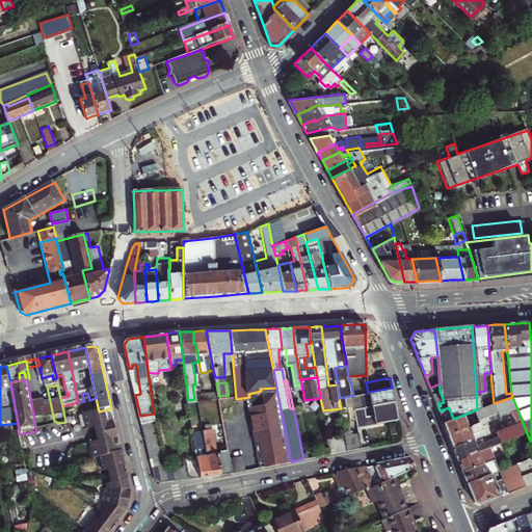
[(261,391),(248,394),(249,397),(262,467),(276,464),(291,461),(276,388),(260,389),(261,391)]
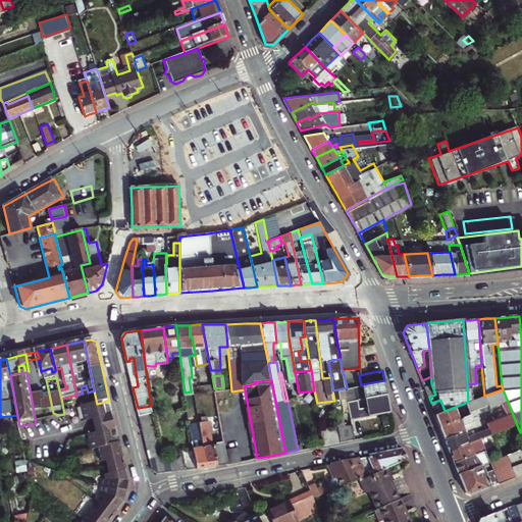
[(361,399),(365,398),(386,394),(385,387),(384,380),(362,384),(361,385),(350,387),(347,387),(349,401),(352,401),(361,399)]
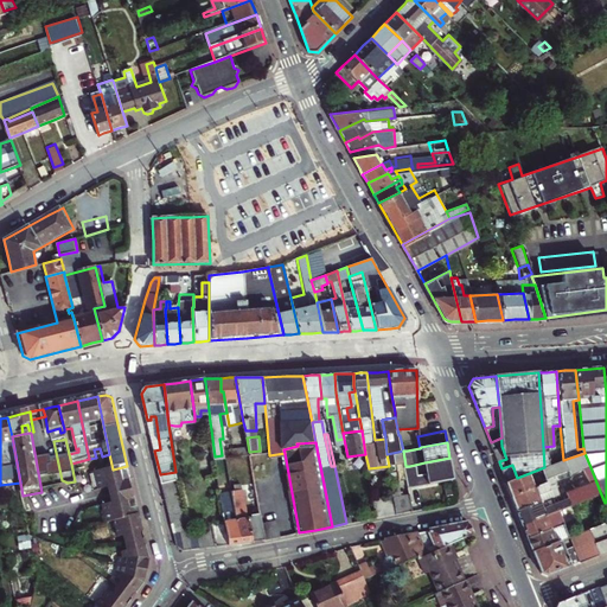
[(499,461),(506,459),(502,446),(493,449),(499,461)]
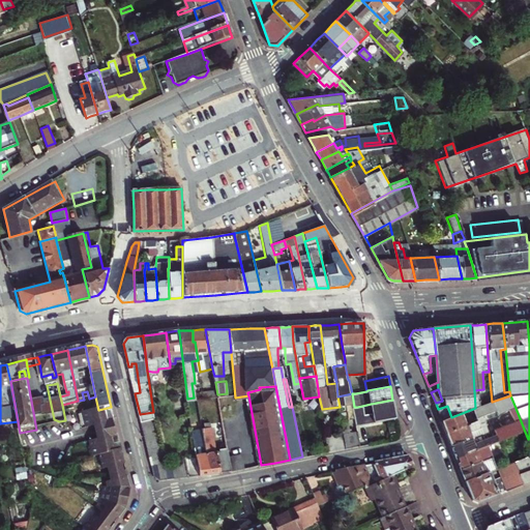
[(451,417),(442,420),(446,429),(447,434),(469,425),(472,432),(490,424),(488,419),(486,414),(499,409),(501,414),(508,411),(516,408),(510,395),(492,402),(475,408),(451,417)]
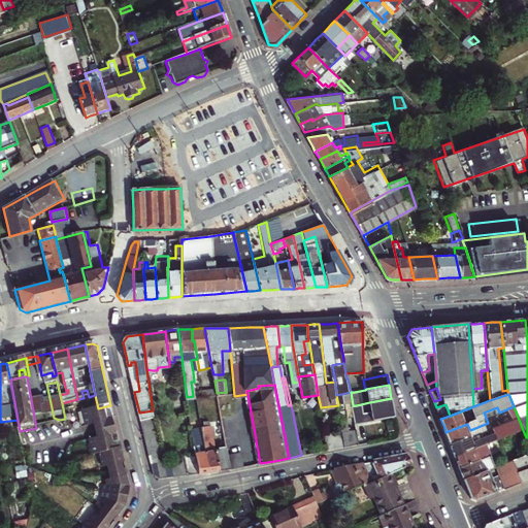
[(354,418),(355,423),(363,421),(370,420),(394,416),(393,407),(391,398),(369,402),(365,403),(356,405),(353,405),(354,418)]
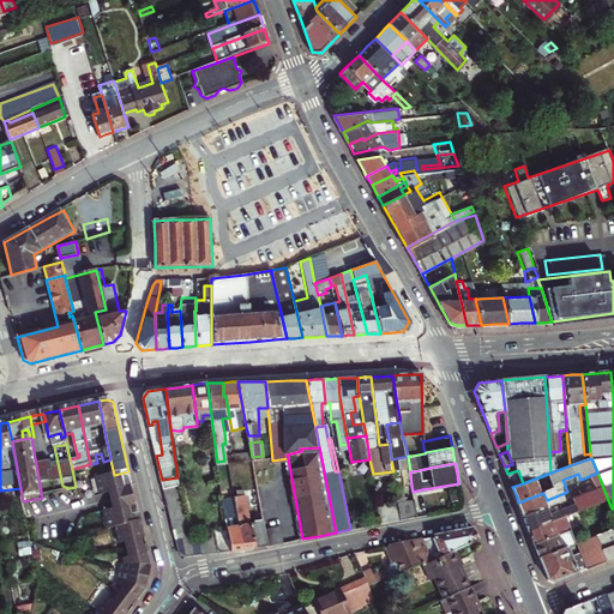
[(145,590),(151,570),(148,554),(142,531),(138,513),(131,481),(128,471),(114,475),(96,479),(100,495),(109,494),(114,510),(103,512),(108,530),(114,529),(118,545),(126,543),(130,558),(125,559),(126,566),(116,565),(113,577),(122,579),(119,585),(124,589),(115,600),(109,596),(96,613),(127,613),(130,612),(134,605),(131,602),(136,597),(138,600),(140,597),(145,590)]
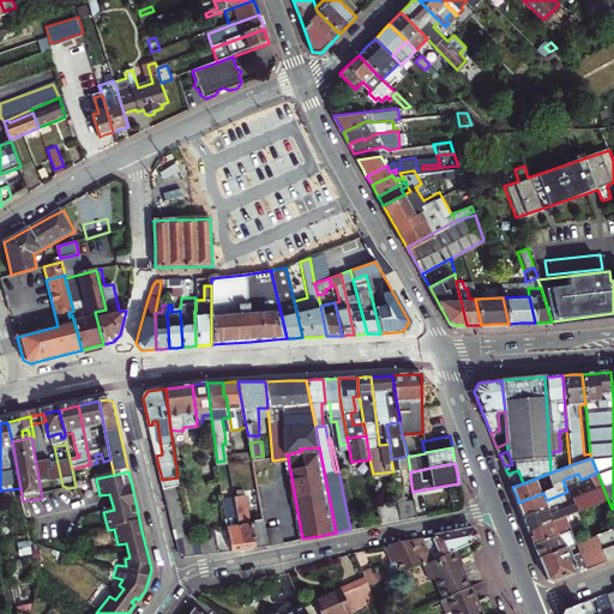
[(548,505),(523,515),(527,523),(529,529),(591,506),(608,500),(597,473),(589,476),(594,491),(570,499),(567,492),(547,500),(548,505)]
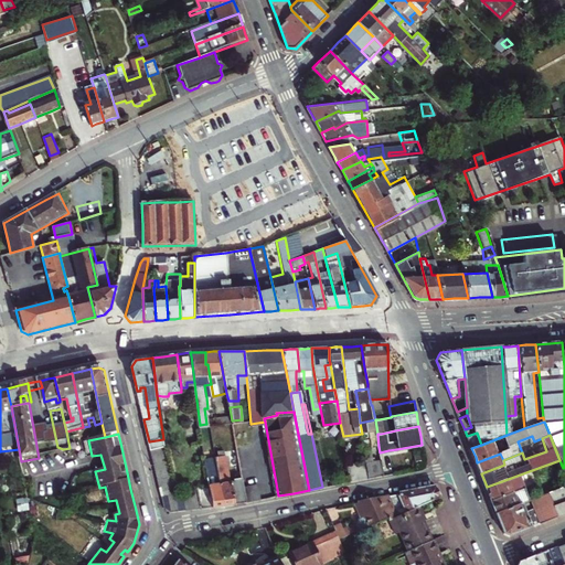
[(158,478),(159,487),(161,494),(164,507),(170,511),(172,512),(178,511),(185,511),(192,509),(200,509),(198,491),(190,492),(183,492),(178,493),(176,483),(173,475),(172,468),(170,460),(169,452),(168,446),(166,438),(163,439),(149,441),(150,449),(152,456),(155,464),(156,471),(158,478)]
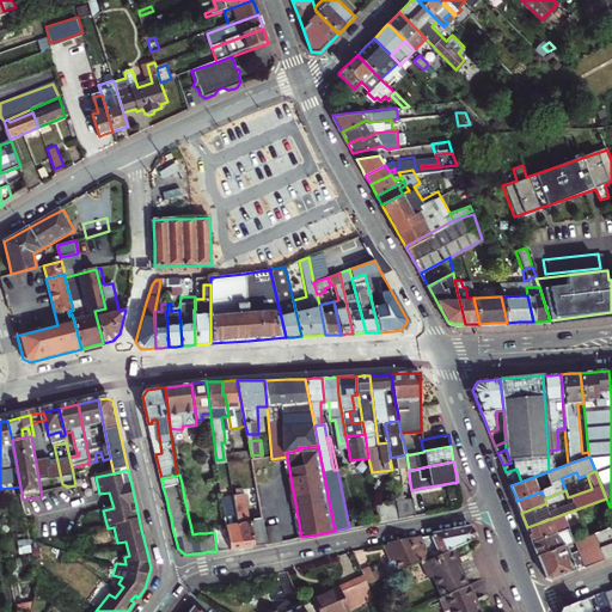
[(411,490),(412,499),(414,505),(422,502),(422,496),(421,488),(411,490)]
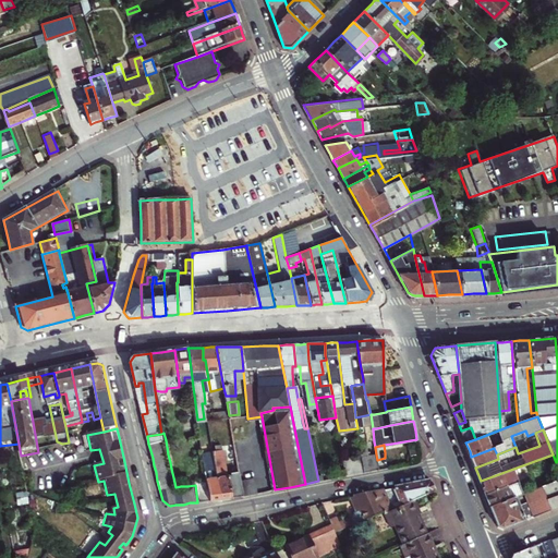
[(214,449),(216,466),(221,499),(231,497),(244,496),(241,481),(239,471),(231,473),(232,475),(225,476),(219,448),(214,449)]
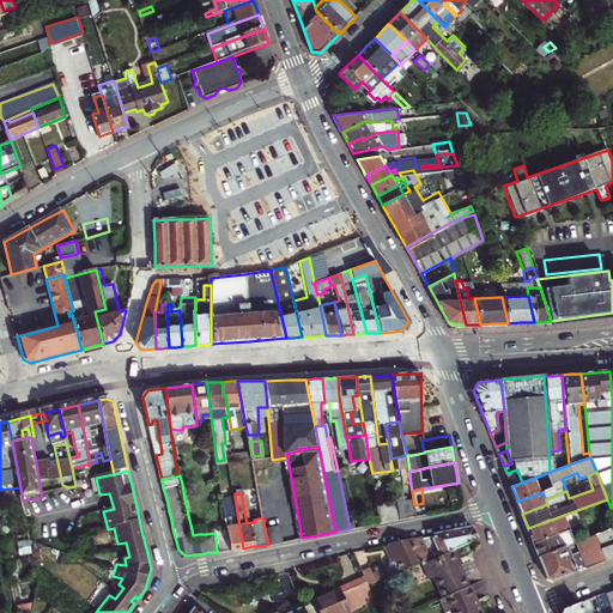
[(546,499),(542,492),(517,502),(521,508),(522,514),(547,504),(546,499)]
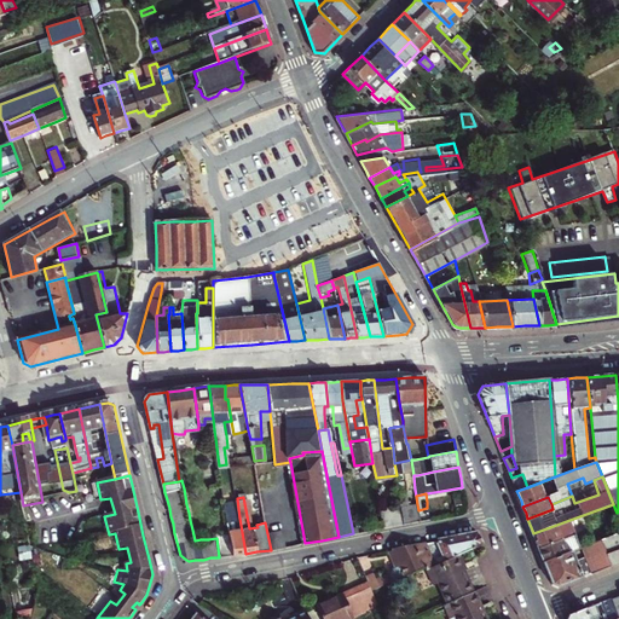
[(239,554),(246,554),(239,518),(237,498),(224,501),(226,514),(232,514),(233,527),(229,527),(230,533),(233,555),(239,554)]
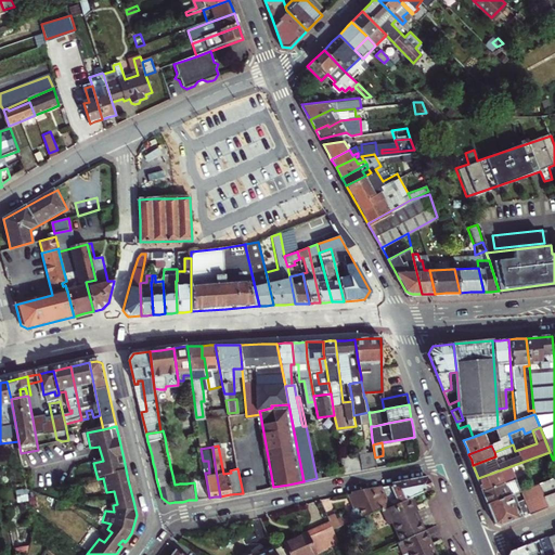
[(370,468),(376,467),(375,457),(374,452),(368,454),(370,468)]
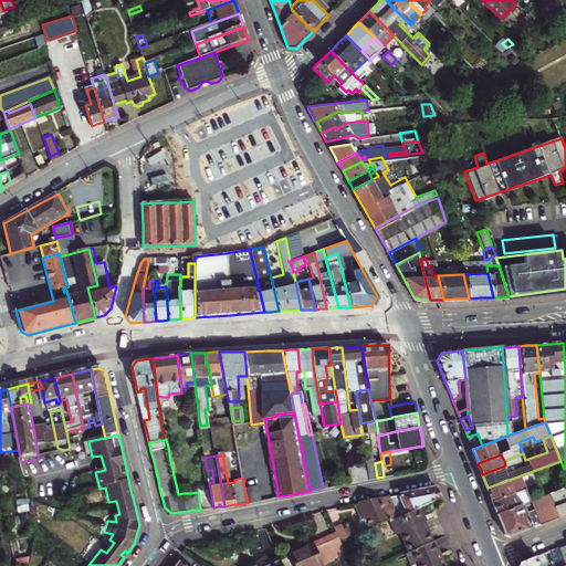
[(360,481),(369,479),(367,464),(367,462),(348,465),(352,482),(360,481)]
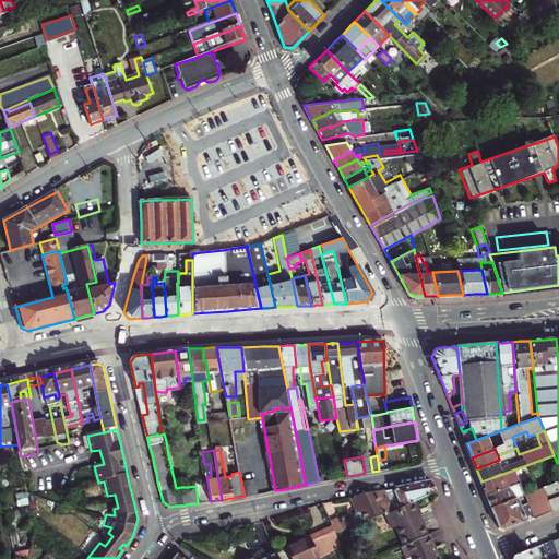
[(363,459),(365,473),(372,472),(370,458),(363,459)]
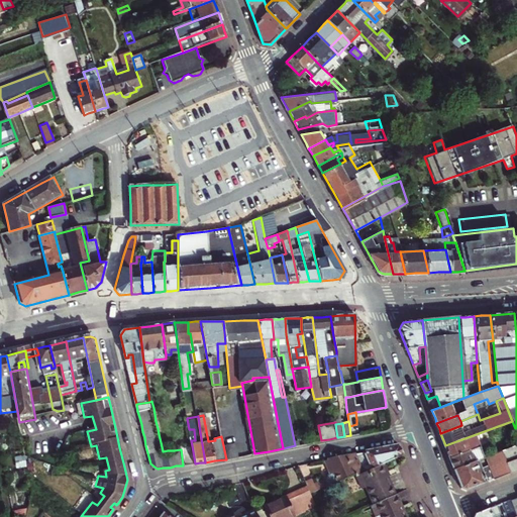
[(498,426),(445,445),(450,458),(454,468),(486,455),(482,442),(494,437),(493,435),(500,432),(498,426)]
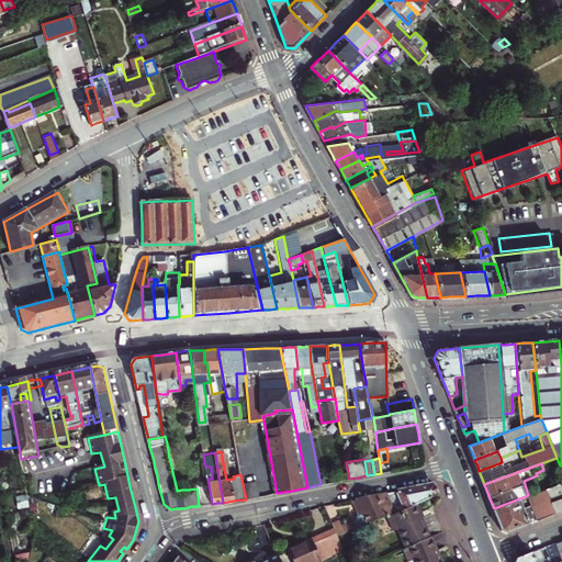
[(243,484),(246,499),(260,496),(257,481),(243,484)]
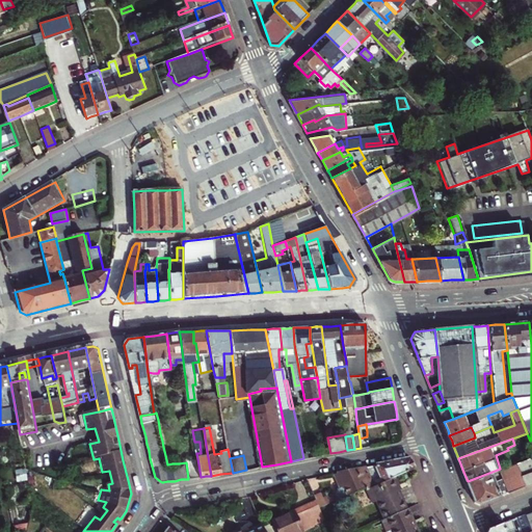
[(531,455),(516,461),(526,486),(531,483),(531,455)]
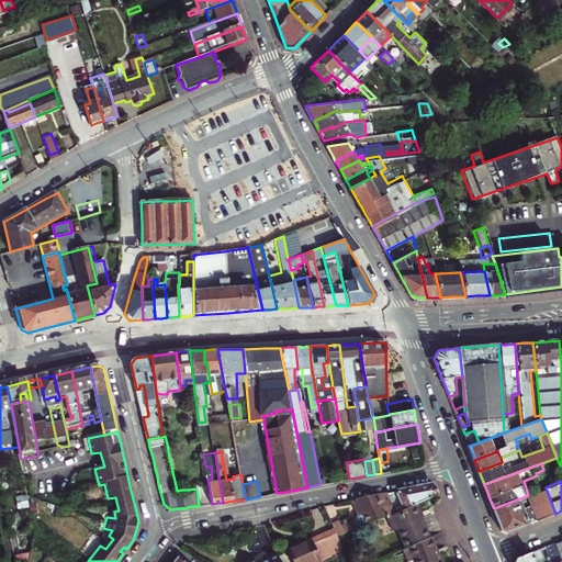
[(199,506),(212,504),(209,484),(197,485),(197,489),(199,506)]
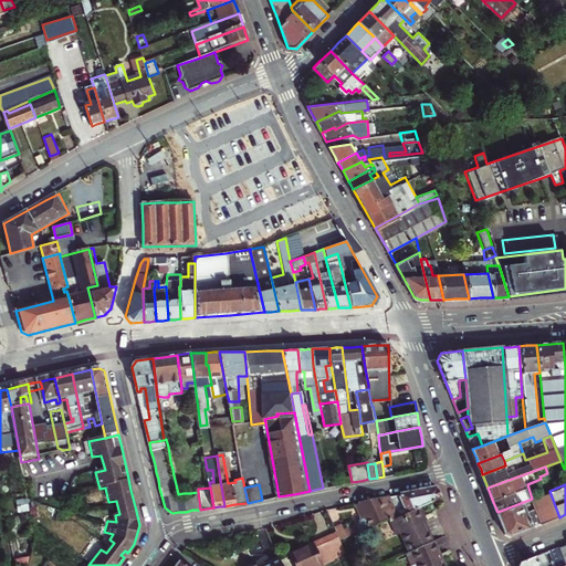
[(392,495),(400,514),(421,506),(429,502),(435,501),(441,499),(439,493),(436,488),(392,495)]
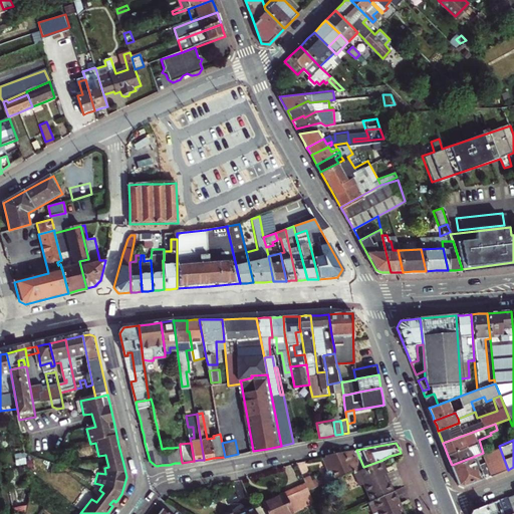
[(508,470),(499,446),(483,453),(452,465),(457,478),(459,484),(466,486),(508,470)]
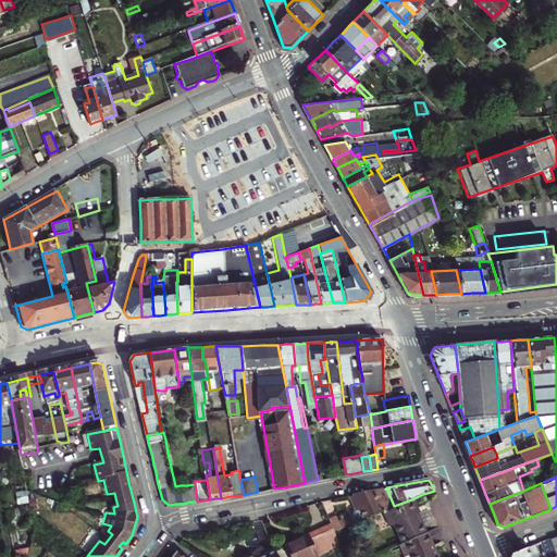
[(330,519),(331,521),(335,531),(384,509),(384,510),(394,506),(386,487),(366,492),(349,495),(357,512),(350,517),(339,522),(337,516),(330,519)]
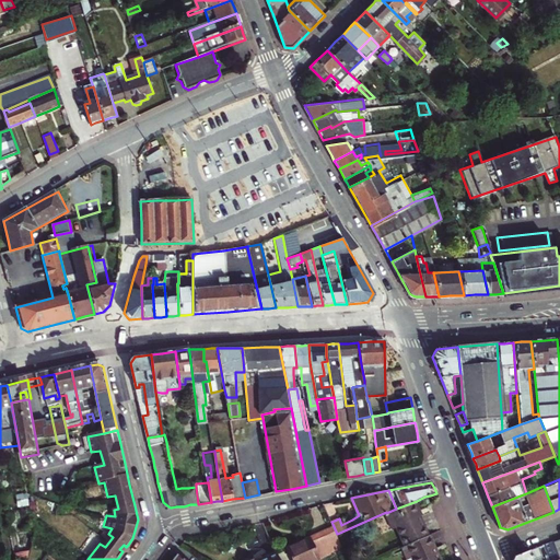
[(417,501),(396,509),(386,513),(403,548),(405,547),(431,536),(423,518),(417,501)]
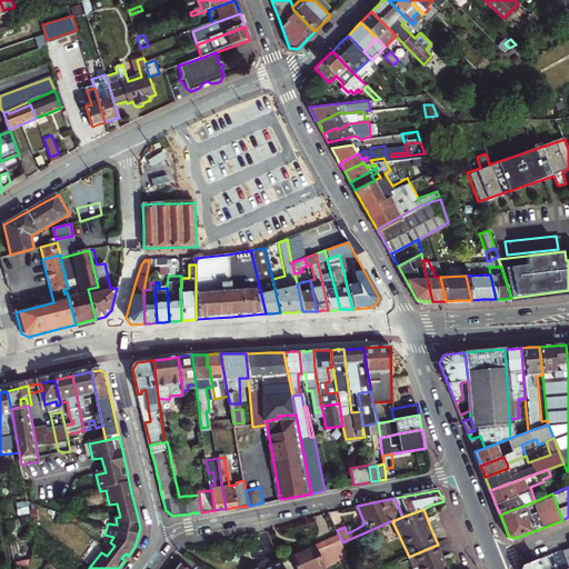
[(316,568),(348,556),(342,542),(338,532),(309,546),(290,555),(296,568),(316,568)]
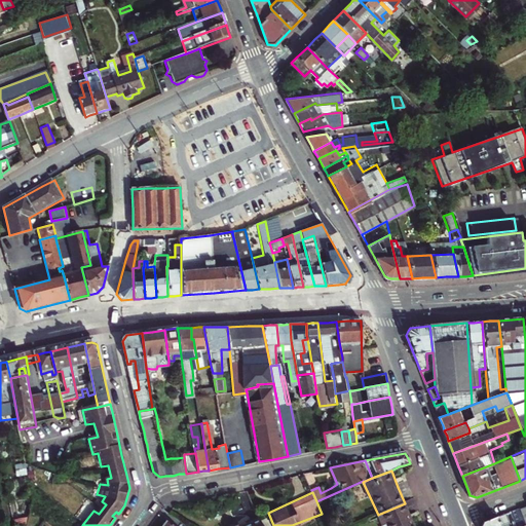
[(408,501),(405,503),(380,514),(385,525),(389,523),(390,525),(417,525),(414,517),(408,501)]
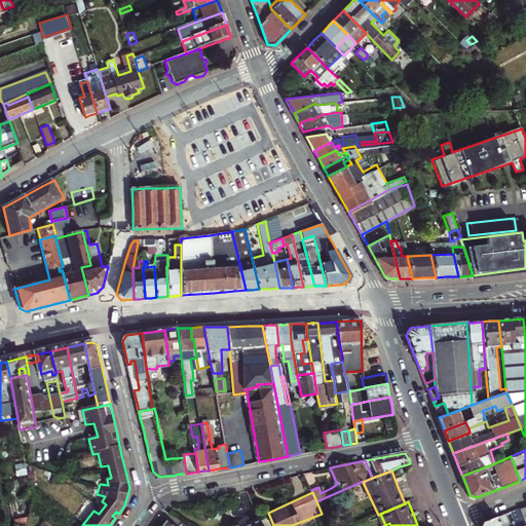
[(523,525),(525,525),(525,523),(520,508),(511,512),(516,525),(523,525)]
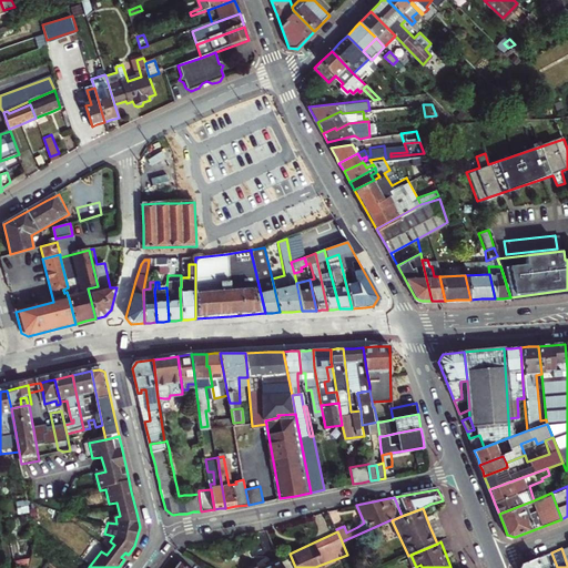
[(524,563),(520,567),(541,567),(551,564),(547,554),(524,563)]
